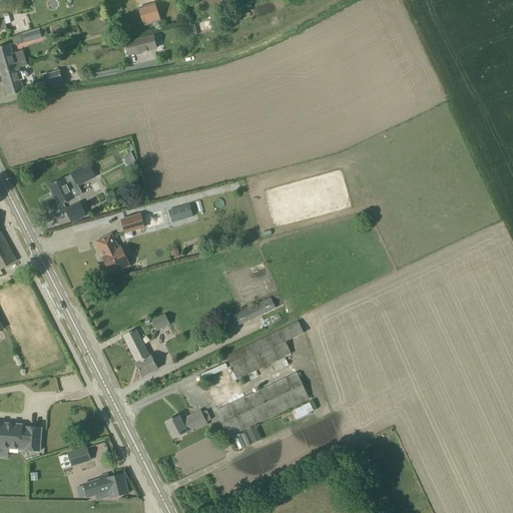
[(116,4),(109,6),(111,13),(118,11),(116,4)]
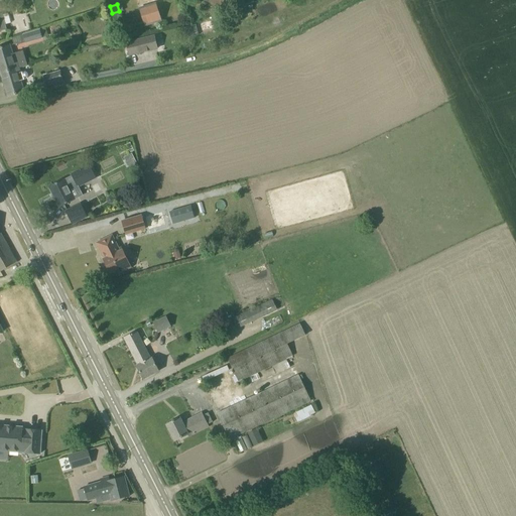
[(145,25),(161,20),(156,4),(139,9),(145,25)]
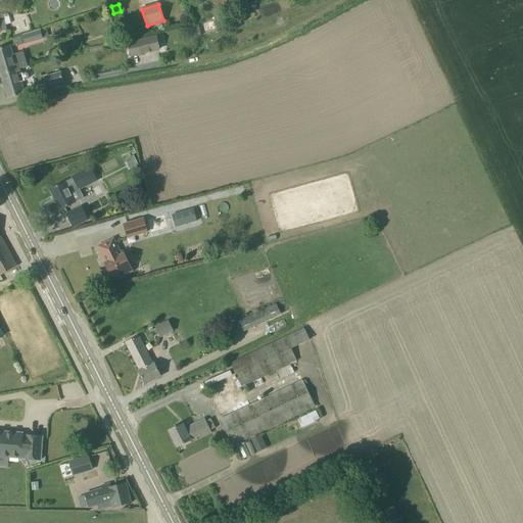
[(192,29),(194,39),(202,38),(199,27),(192,29)]
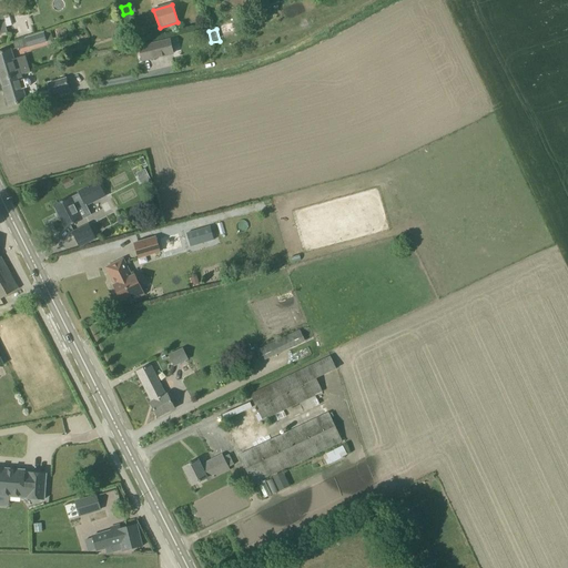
[(46,42),(53,40),(50,32),(27,39),(29,48),(46,42)]
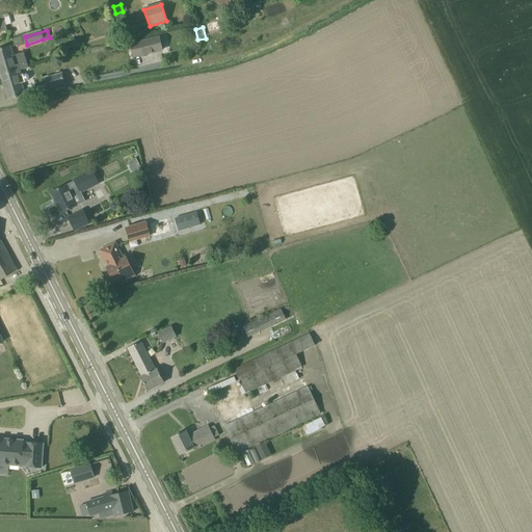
[(159,38),(138,44),(141,56),(161,51),(159,38)]
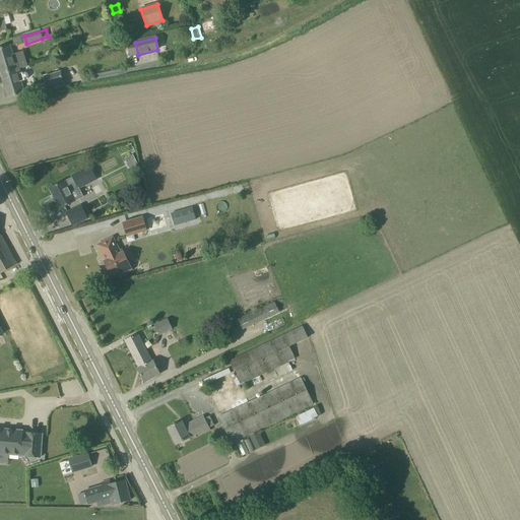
[(0,71),(1,74),(16,69),(27,66),(26,61),(23,61),(20,53),(14,54),(15,57),(13,57),(9,46),(0,49),(0,71)]
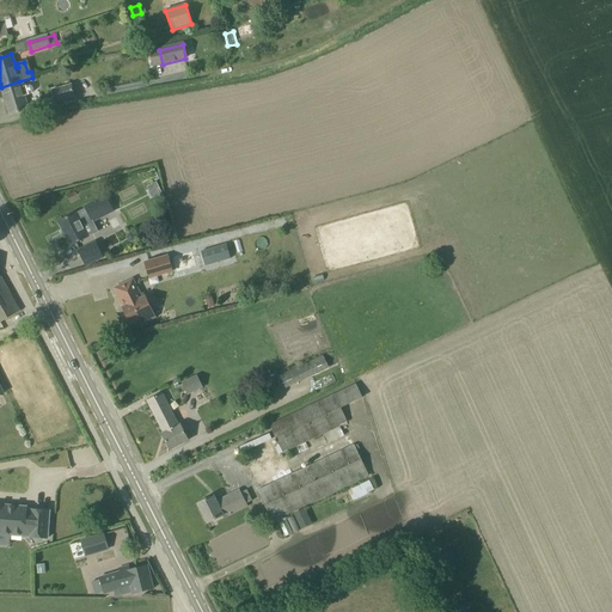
[(24,97),(30,95),(32,93),(34,90),(32,87),(30,85),(26,86),(22,87),(19,81),(1,87),(4,98),(6,97),(7,101),(5,101),(10,115),(29,110),(24,97)]
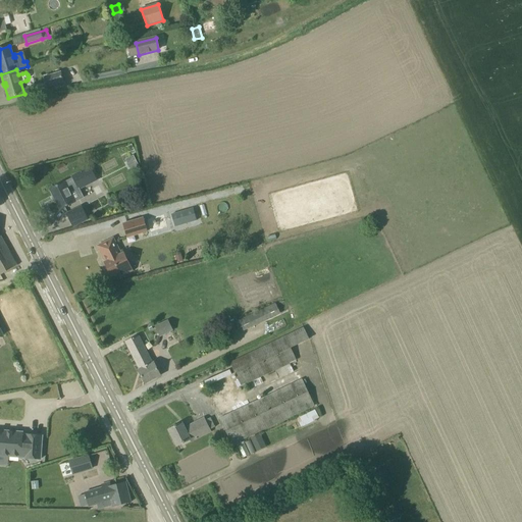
[(48,87),(63,82),(60,72),(45,77),(48,87)]
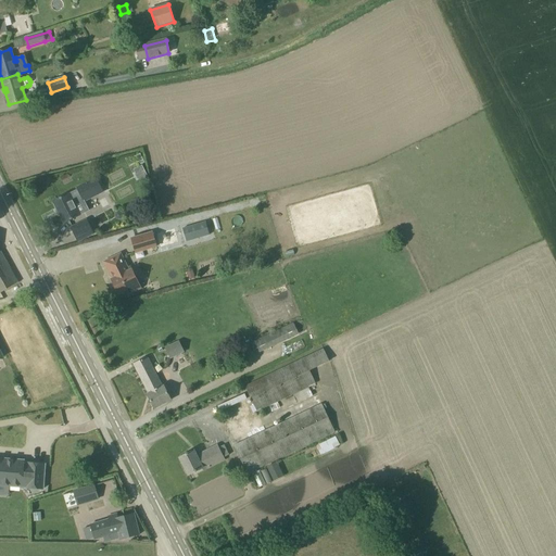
[(68,194),(53,202),(64,224),(79,216),(74,205),(83,201),(84,202),(102,192),(96,178),(76,188),(77,190),(68,194)]
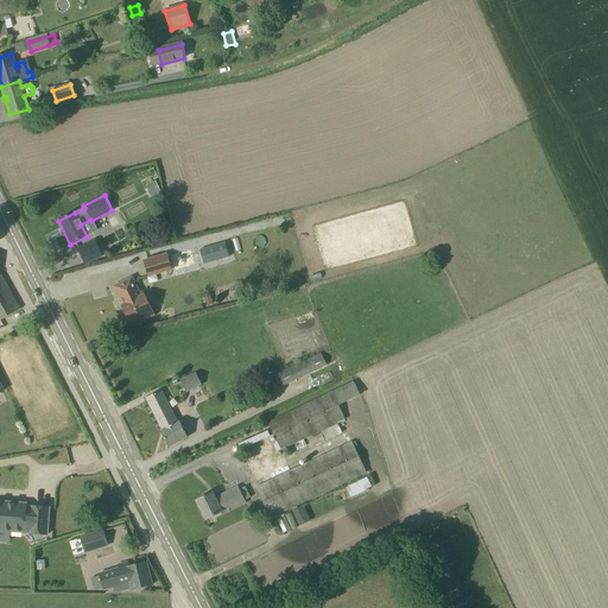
[(95,241),(77,249),(86,264),(102,255),(95,241)]
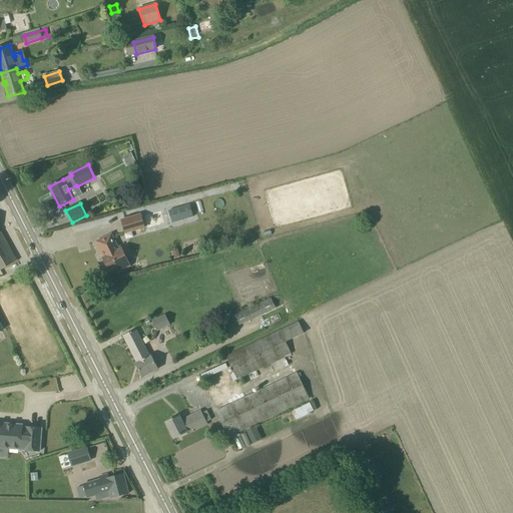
[(189,204),(168,210),(170,217),(171,221),(179,218),(183,217),(184,219),(185,219),(193,216),(189,204)]
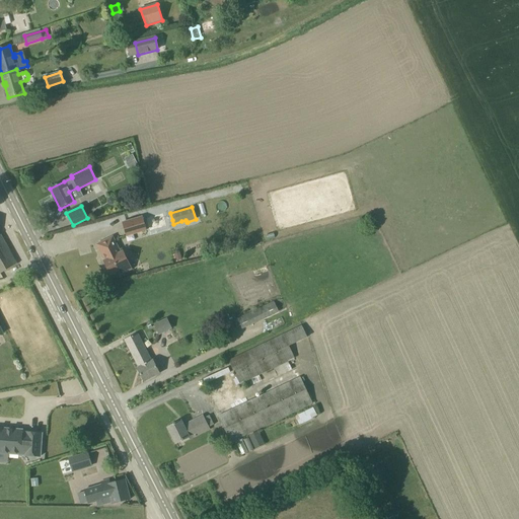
[(152,218),(155,227),(171,223),(169,214),(152,218)]
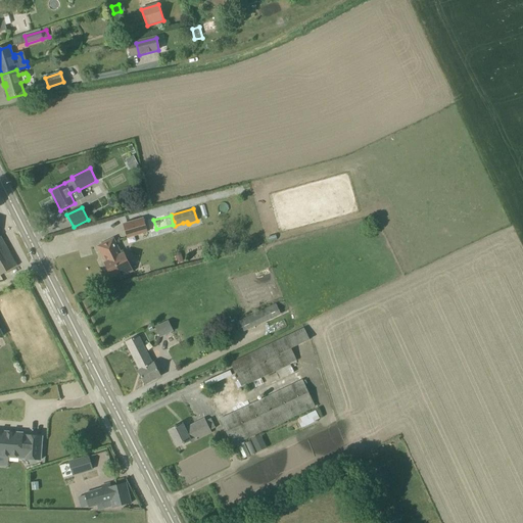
[(124,225),(128,238),(147,232),(143,219),(124,225)]
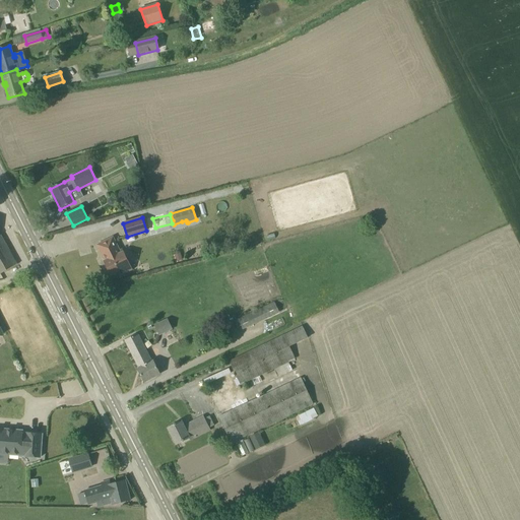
[(17,265),(4,242),(0,234),(0,273),(0,274),(17,265)]
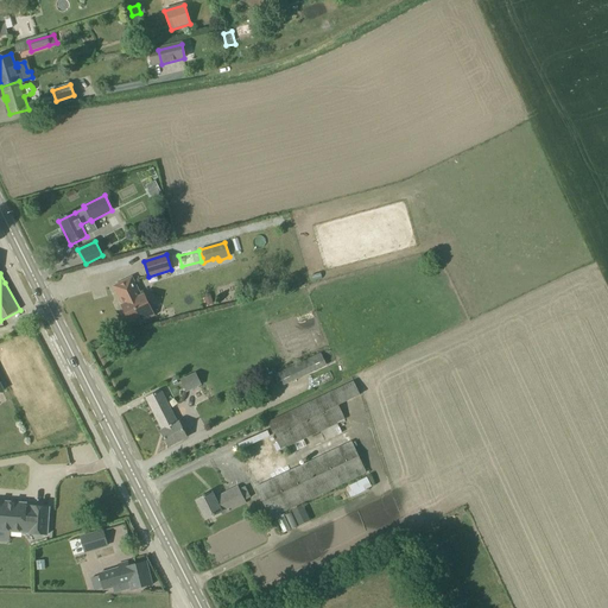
[(141,296),(133,280),(132,278),(113,286),(122,305),(121,305),(124,310),(122,311),(126,320),(128,318),(130,323),(139,318),(141,322),(154,316),(144,295),(141,296)]
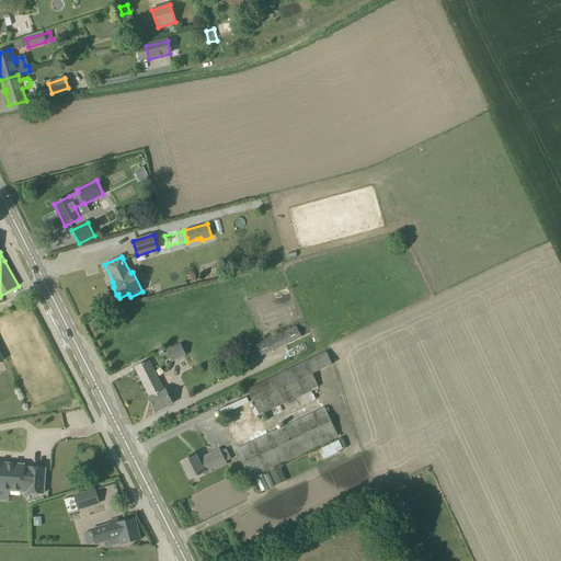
[(194,272),(187,274),(190,283),(196,281),(194,272)]
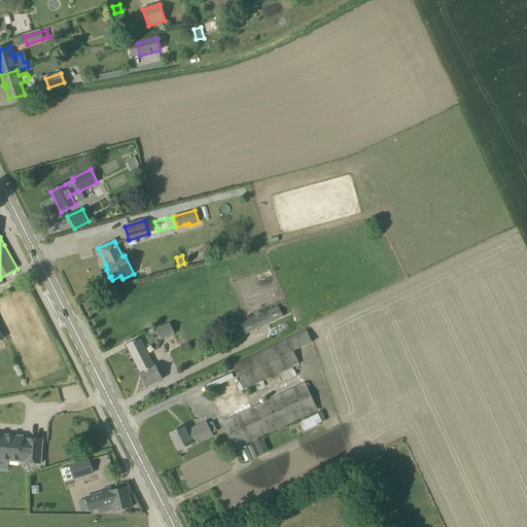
[(283,317),(278,306),(237,325),(242,336),(283,317)]
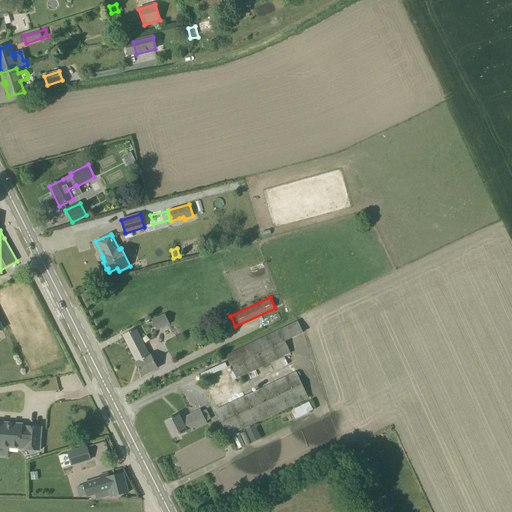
[(165,313),(151,320),(157,330),(170,324),(165,313)]
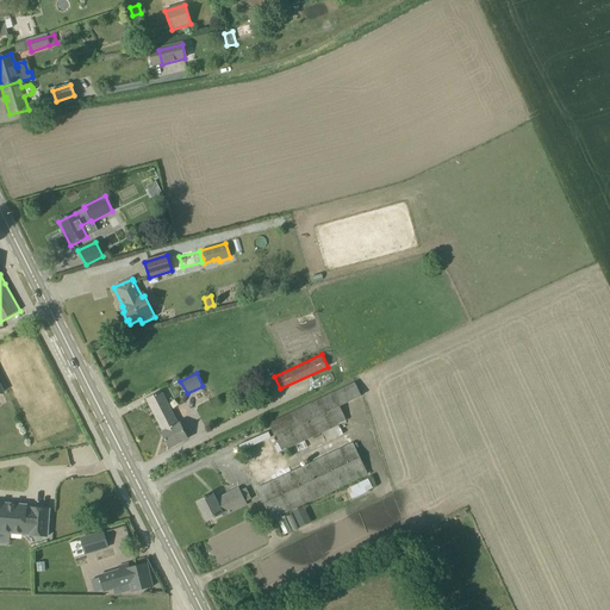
[(355,384),(346,387),(269,424),(281,452),(294,444),(298,450),(306,446),(304,441),(321,433),(322,435),(309,441),(312,449),(343,435),(338,424),(346,421),(340,406),(361,397),(355,384)]
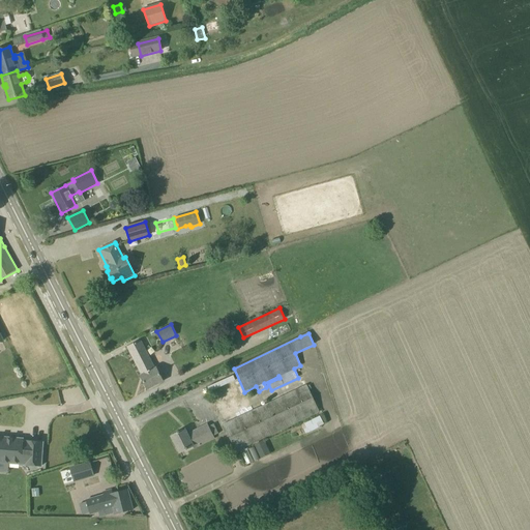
[(127,347),(142,376),(156,369),(156,367),(154,369),(140,341),(127,347)]
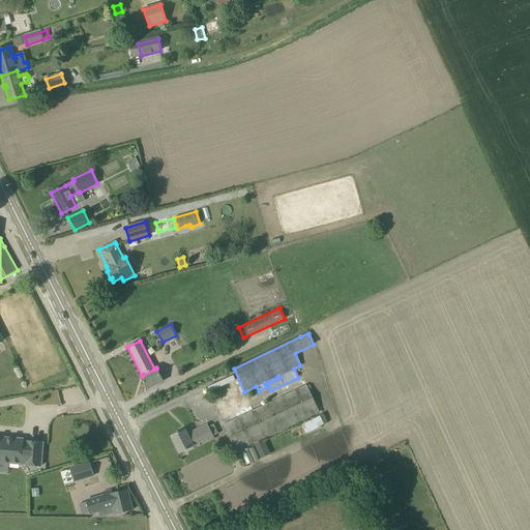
[(156,369),(142,376),(140,376),(147,389),(163,381),(156,369)]
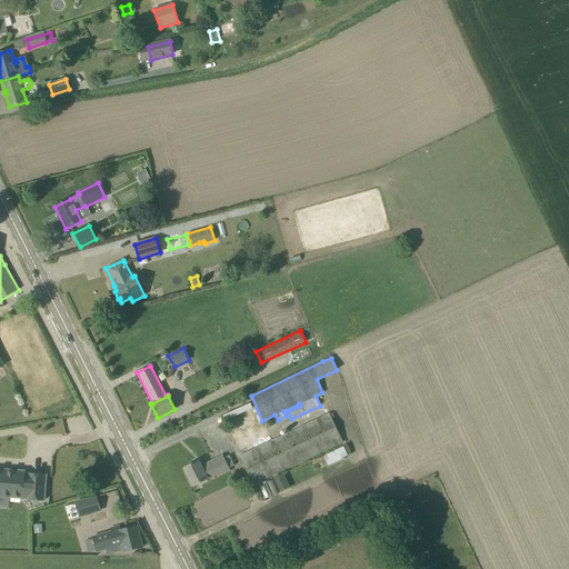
[(252,485),(342,442),(329,413),(239,457),(252,485)]
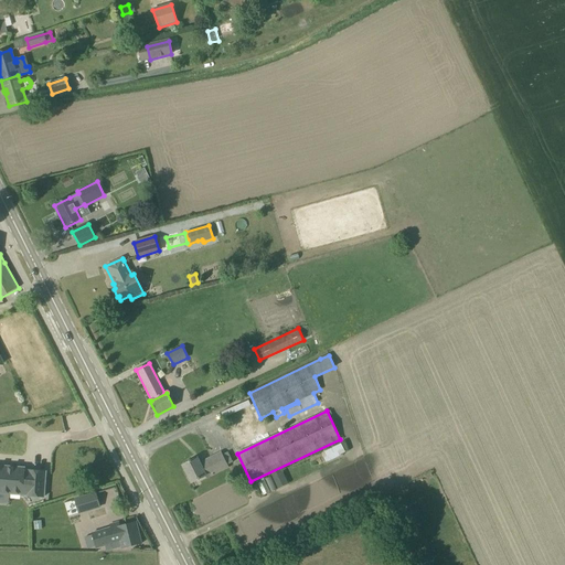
[(341,444),(321,452),(326,462),(345,452),(341,444)]
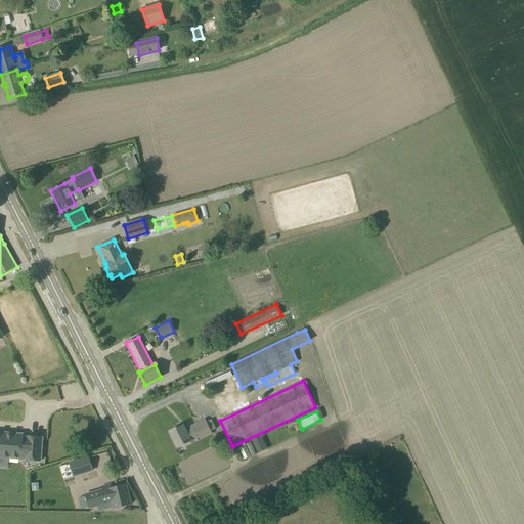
[(182,425),(169,432),(174,441),(173,442),(176,446),(177,448),(190,441),(191,444),(212,433),(205,420),(185,430),(182,425)]
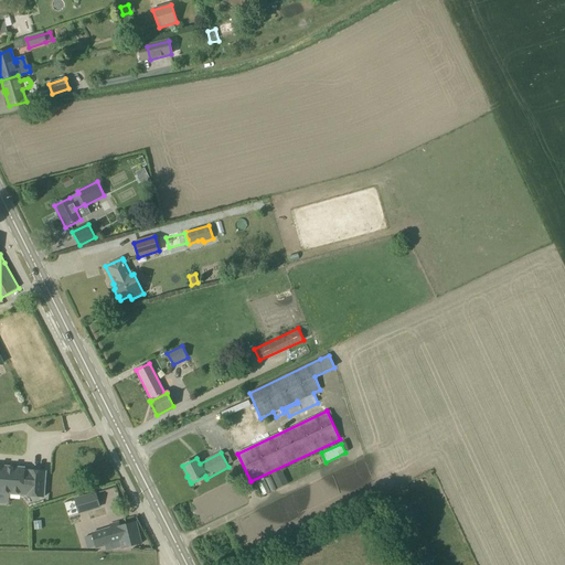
[(22,469),(22,467),(0,465),(0,492),(42,496),(43,471),(22,469)]
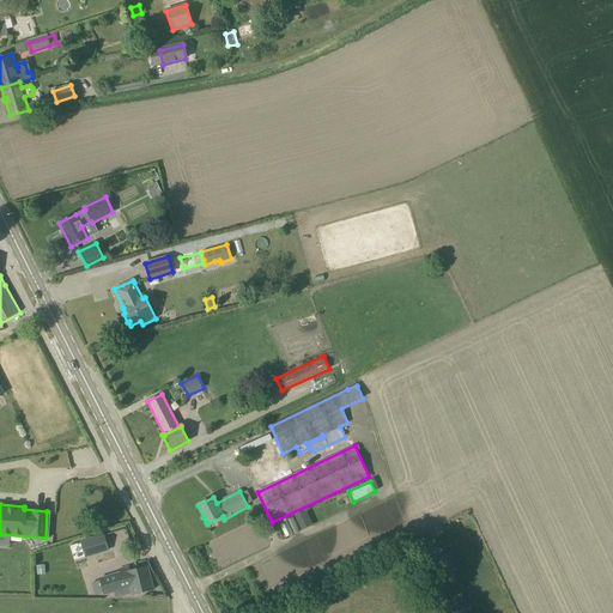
[(305,509),(295,515),(302,530),(313,526),(305,509)]
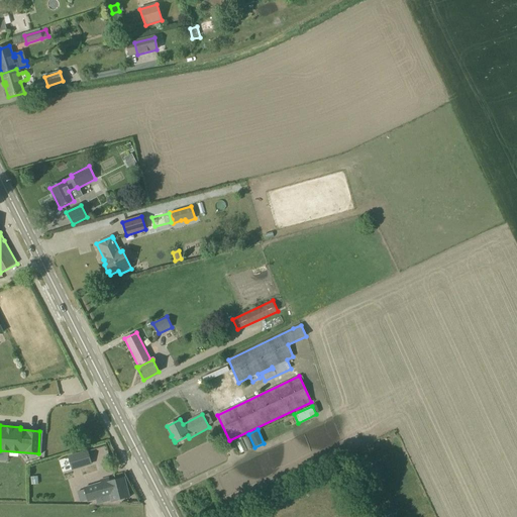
[(88,450),(68,456),(72,471),(92,464),(88,450)]
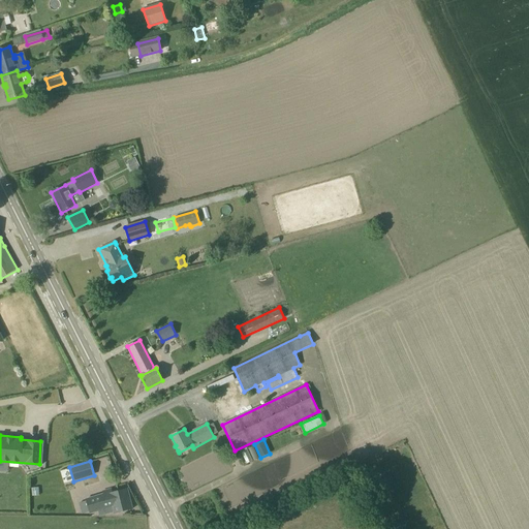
[(115,514),(132,509),(126,489),(112,493),(112,490),(103,492),(104,495),(87,499),(87,500),(80,502),(82,514),(90,512),(99,510),(100,515),(115,511),(115,514)]
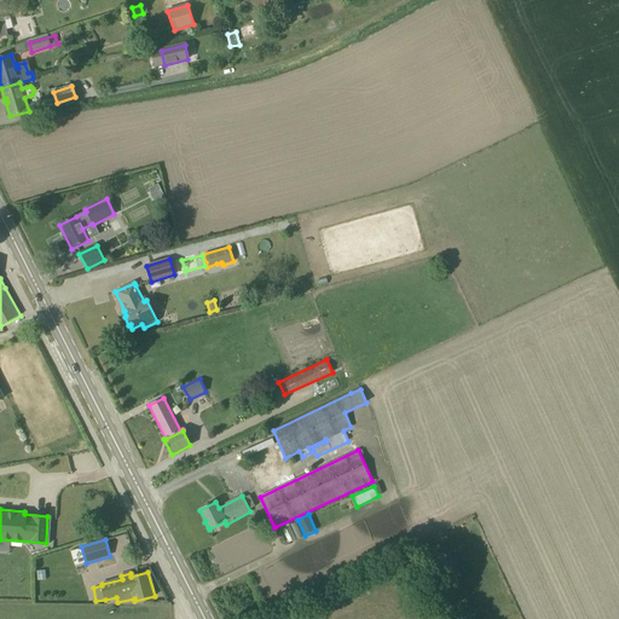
All buildings are outlined.
